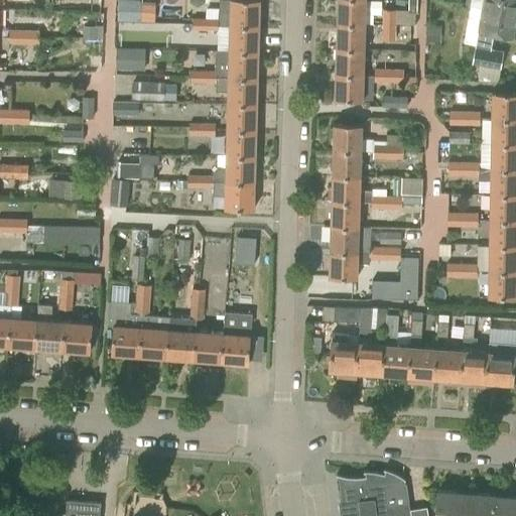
[(118,0),(117,19),(140,21),(141,0),(118,0)]
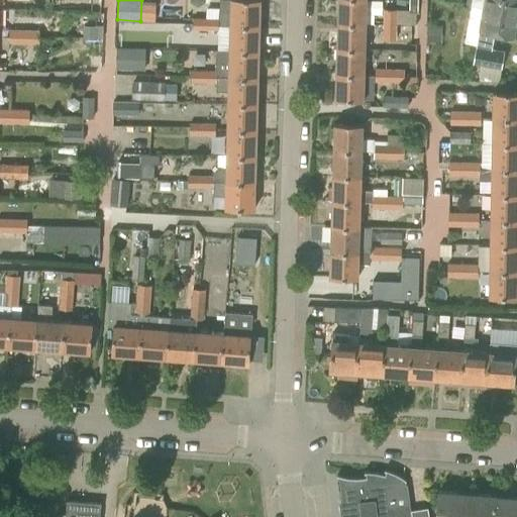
[(229,0),(229,24),(260,25),(260,0),(229,0)]
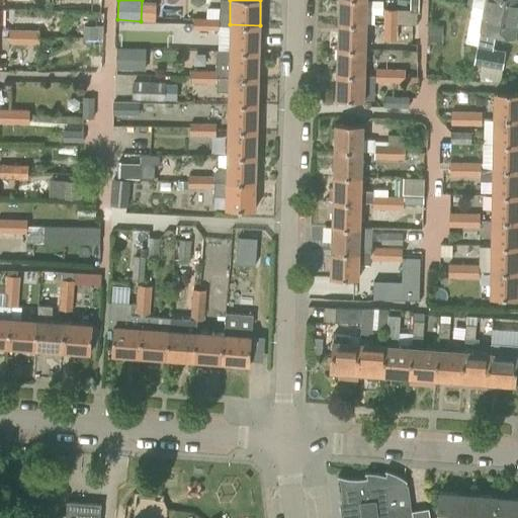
[(366,0),(338,0),(338,23),(366,24),(366,0)]
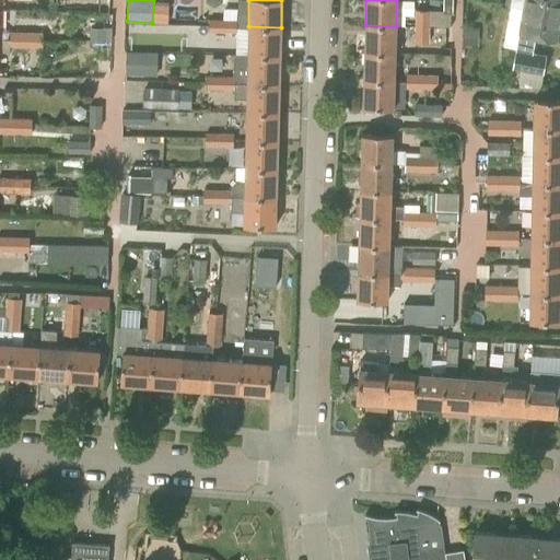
[(453,10),(453,0),(444,0),(444,10),(453,10)]
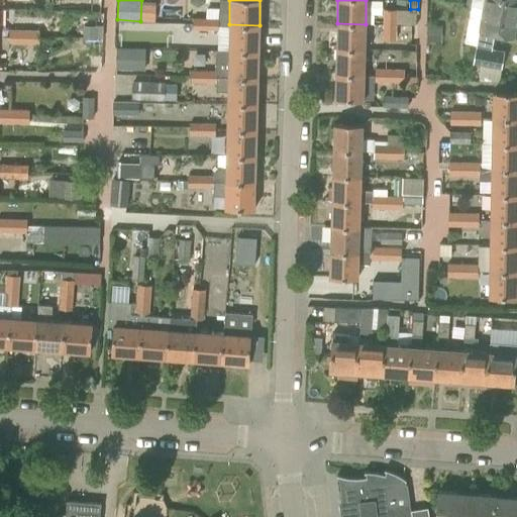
[(516,0),(466,0),(466,3),(478,6),(478,9),(516,15),(516,0)]
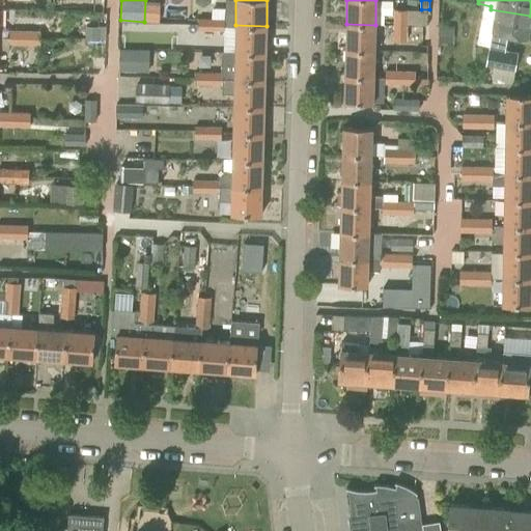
[(394,9),(393,26),(408,26),(408,10),(394,9)]
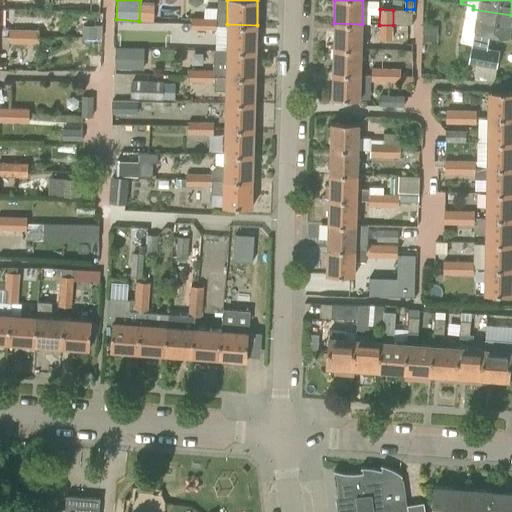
[(508,38),(511,17),(511,15),(473,9),(469,30),(508,38)]
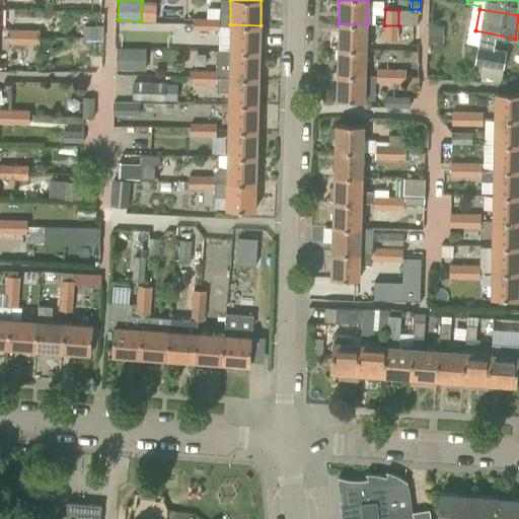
[(193,29),(205,30),(205,18),(194,18),(193,29)]
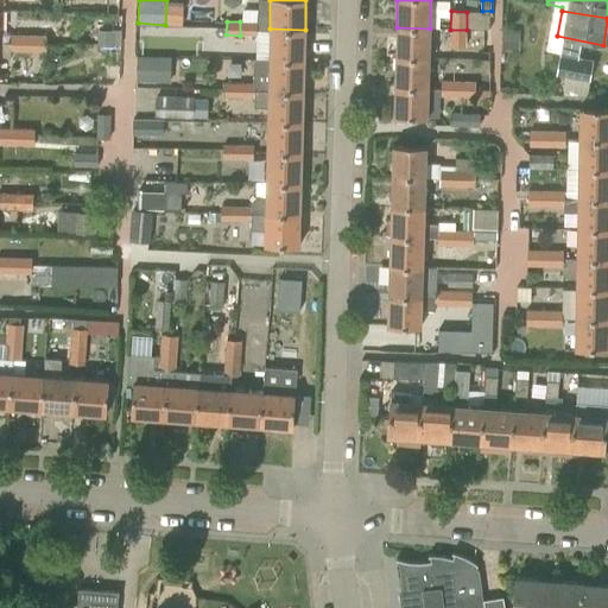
[(257,21),(240,21),(240,36),(255,36),(257,21)]
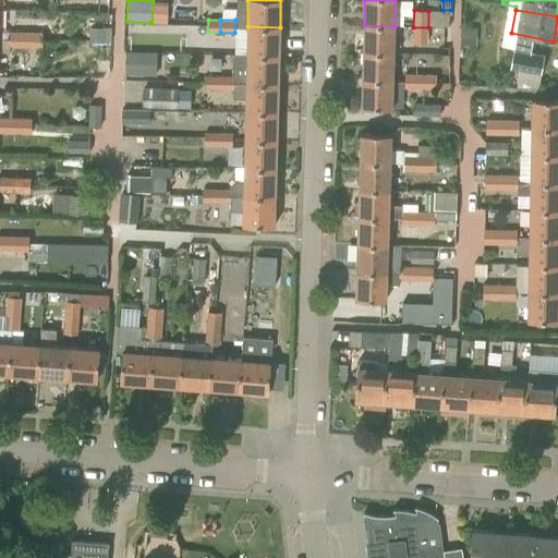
[(363,52),(393,53),(393,38),(403,38),(404,26),(395,26),(364,25),(363,52)]
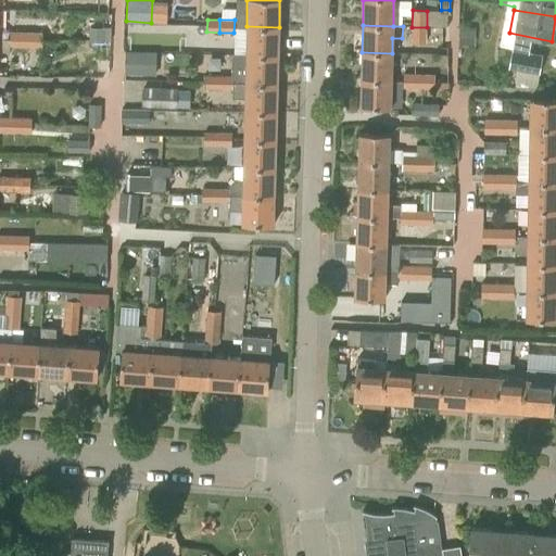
[(279,27),(247,26),(247,54),(278,55),(279,27)]
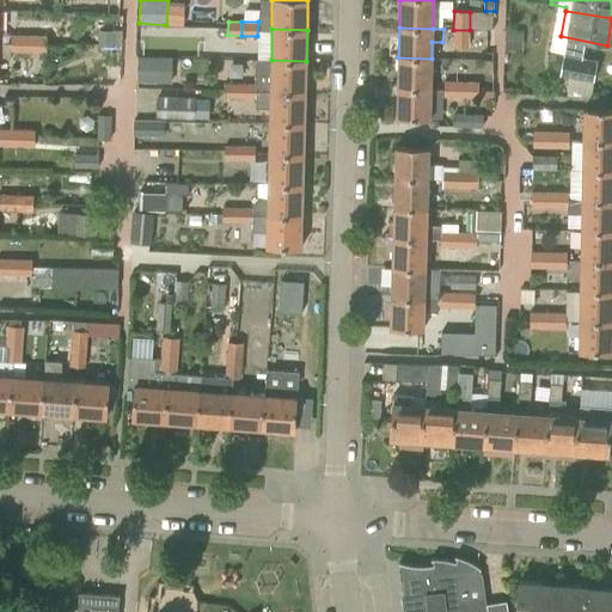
[(469,48),(470,30),(453,30),(452,47),(469,48)]
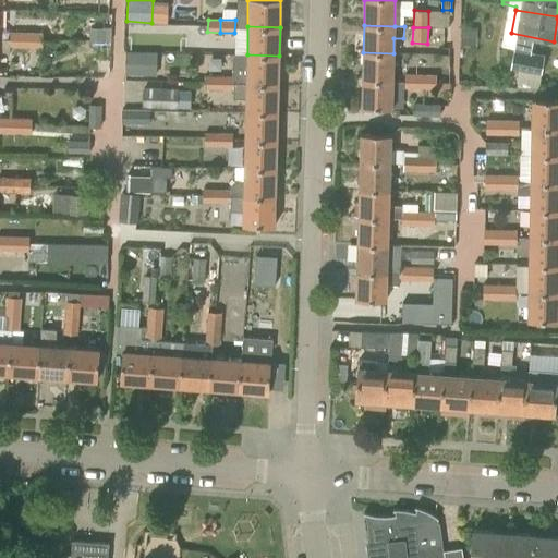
[(461,27),(460,46),(475,46),(476,46),(476,33),(476,28),(461,27)]
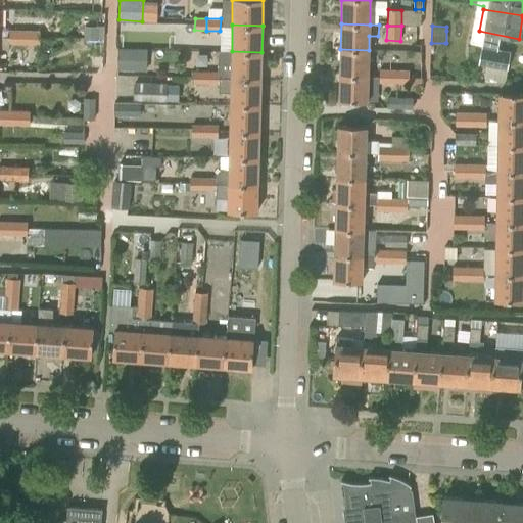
[(8,44),(22,44),(22,37),(26,37),(26,30),(9,30),(8,37),(8,44)]
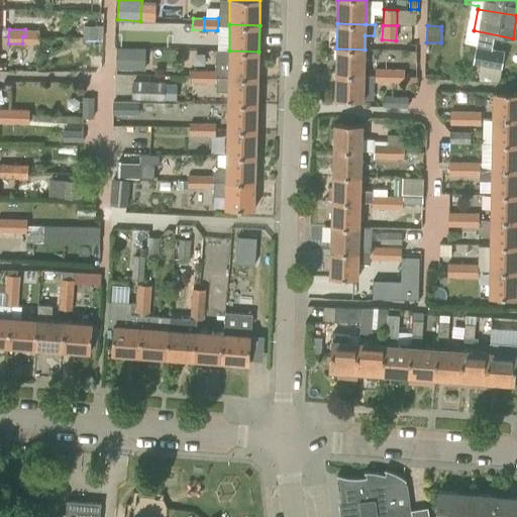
[(39,43),(39,30),(25,29),(25,36),(22,36),(22,43),(39,43)]
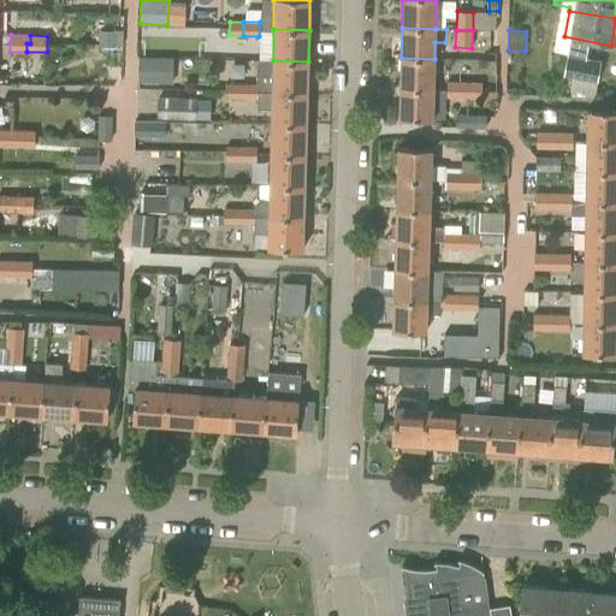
[(0,55),(10,57),(10,52),(10,43),(0,42),(0,55)]
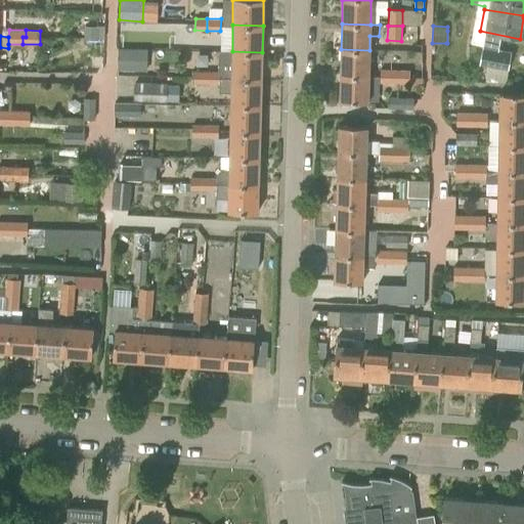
[(75,57),(98,57),(98,42),(76,42),(75,57)]
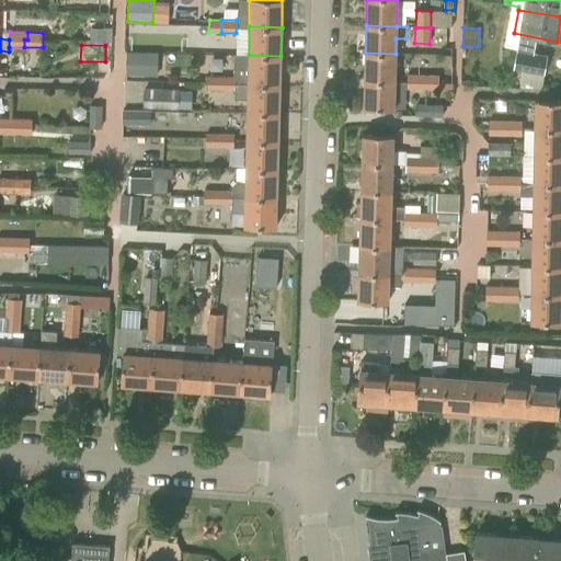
[(142,52),(126,50),(126,76),(141,76),(142,52)]
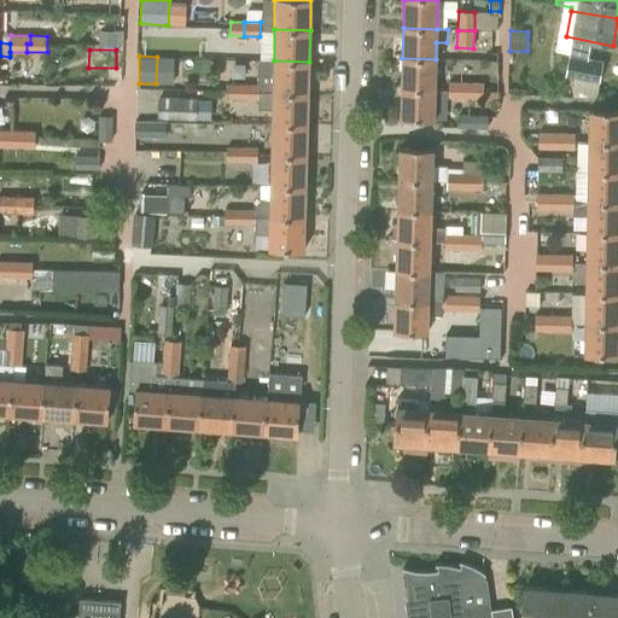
[(578,57),(575,79),(600,83),(604,62),(578,57)]
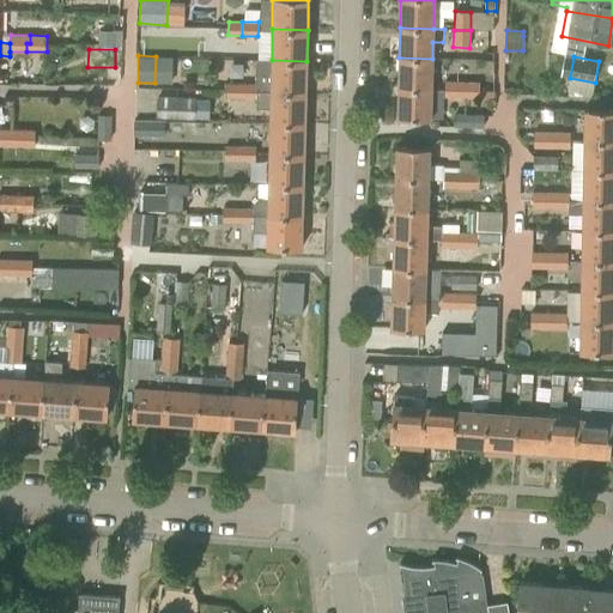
[(398,90),(431,90),(432,59),(399,58),(398,90)]
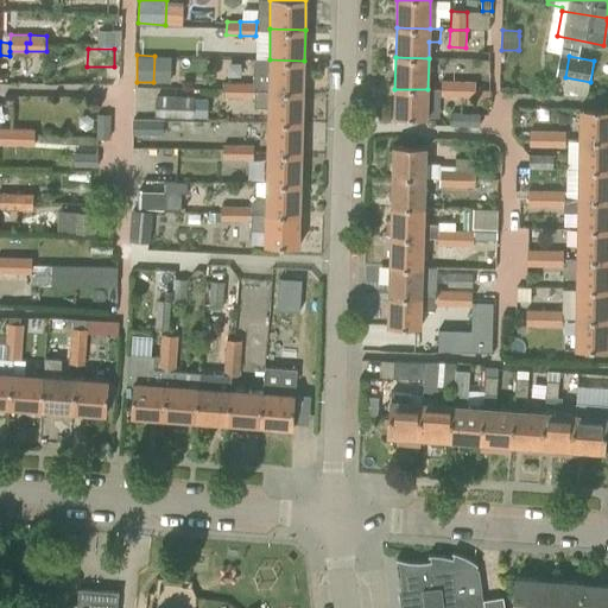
[(253,70),(253,83),(254,83),(255,90),(304,92),(304,61),(270,59),(268,70),(253,70)]
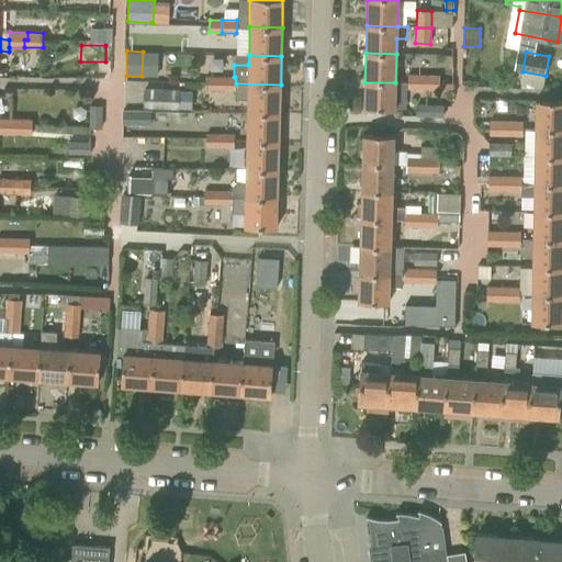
[(407,89),(423,89),(424,75),(407,75),(407,89)]
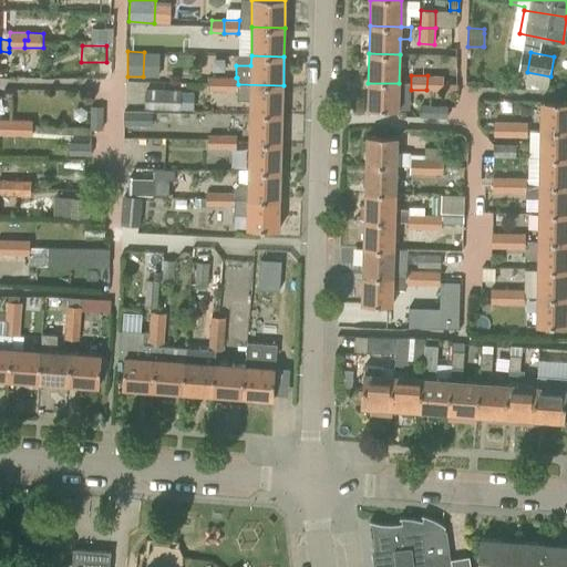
[(443,76),(428,75),(426,90),(442,91),(443,76)]
